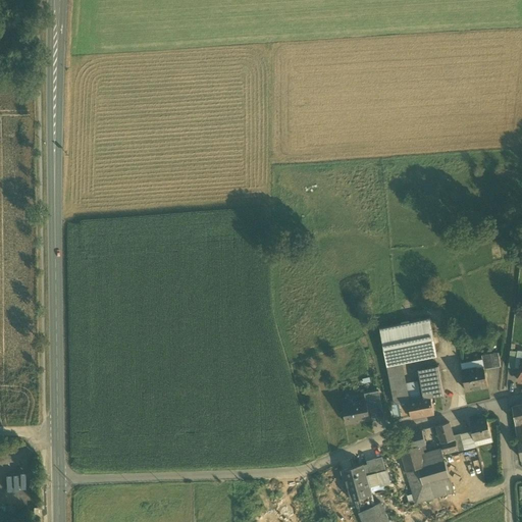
[(430,319),(395,326),(401,358),(436,351),(430,319)]
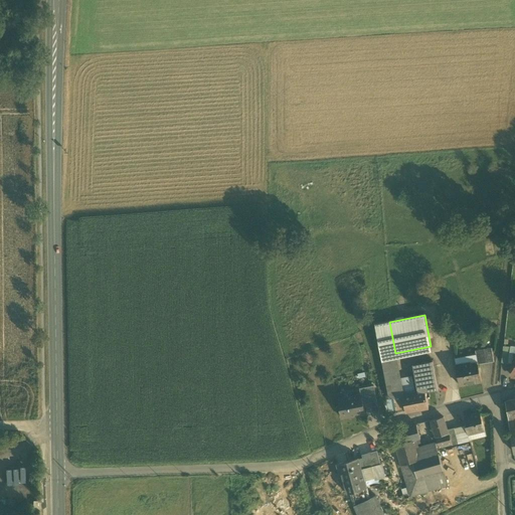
[(389,322),(375,325),(383,365),(396,362),(395,353),(389,322)]
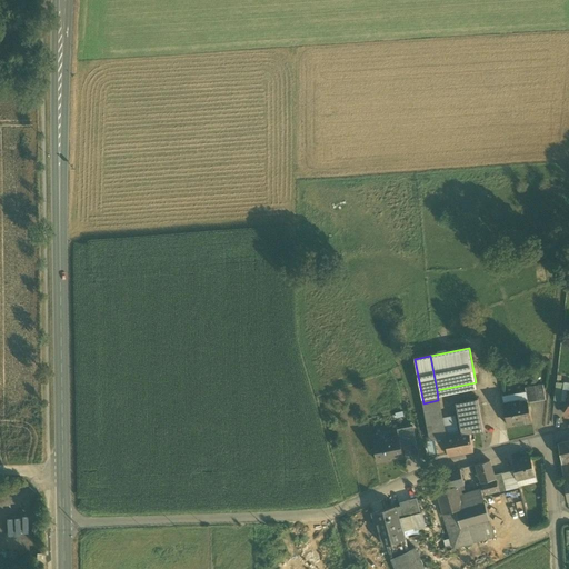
[(563,383),(556,382),(553,400),(562,401),(563,383)]
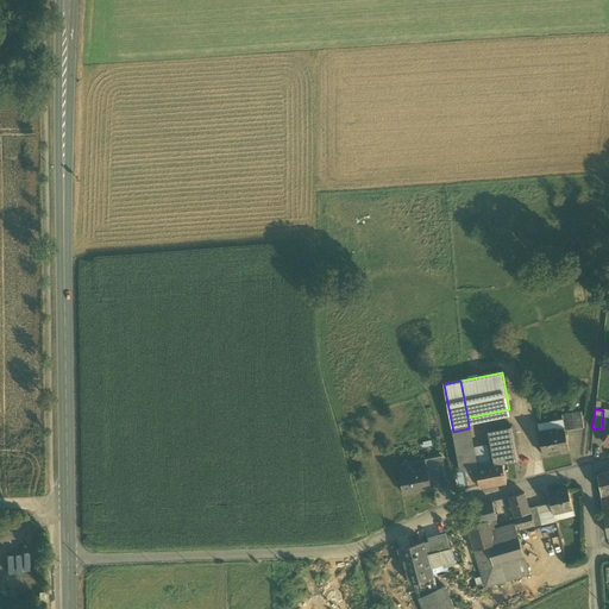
[(582,412),(563,414),(565,431),(566,431),(584,428),(582,412)]
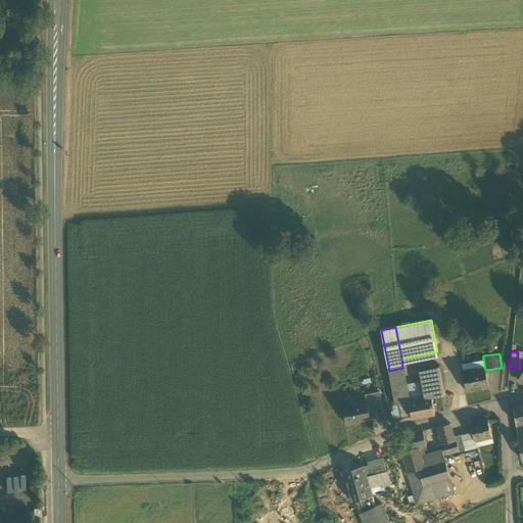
[(444,395),(439,367),(423,370),(428,398),(432,398),(444,395)]
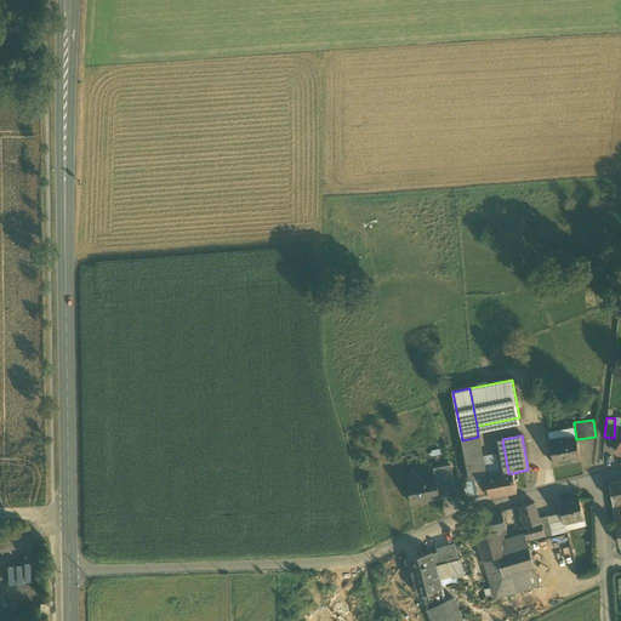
[(478,437),(462,440),(467,471),(484,467),(478,437)]
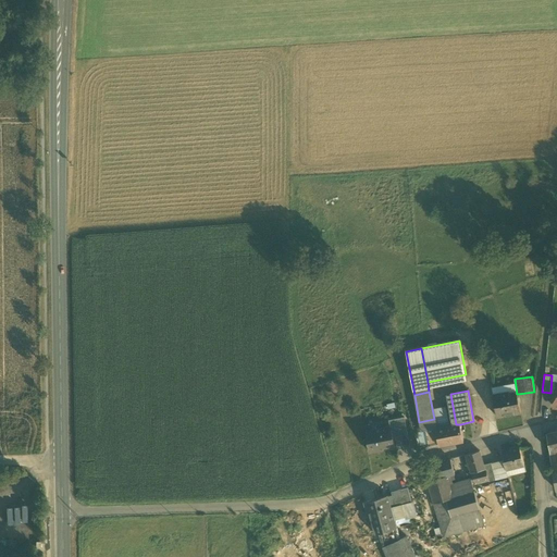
[(517,394),(509,395),(509,392),(493,395),(497,417),(521,413),(518,394),(517,394)]
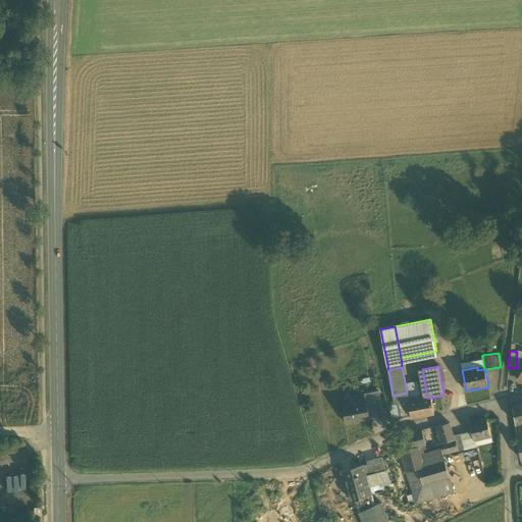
[(379,390),(364,394),(366,400),(368,407),(381,404),(379,390)]
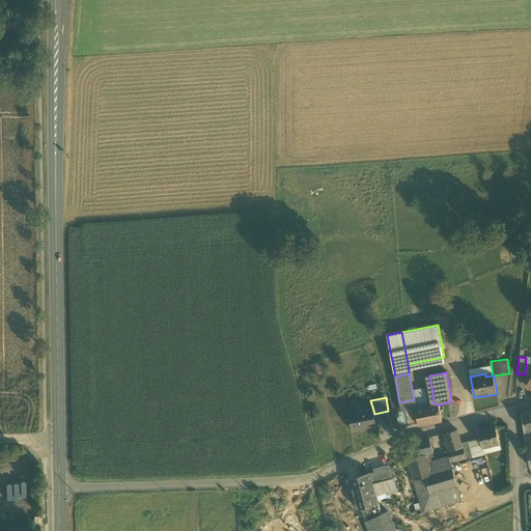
[(414,399),(399,402),(401,412),(406,411),(416,409),(414,399)]
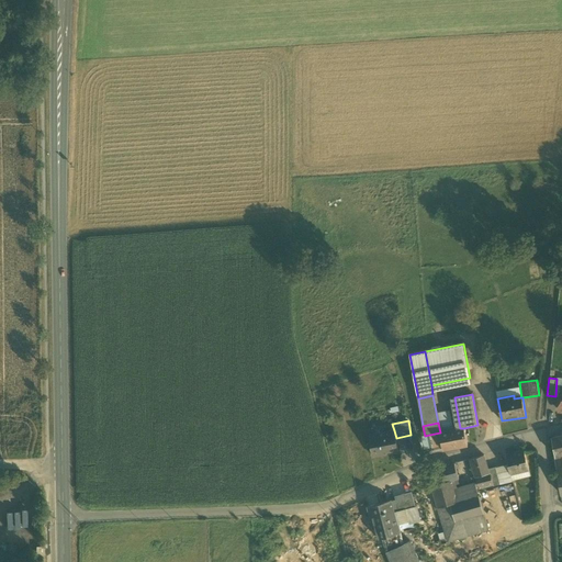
[(460,428),(440,433),(429,435),(433,451),(442,449),(444,450),(468,445),(464,428),(460,428)]
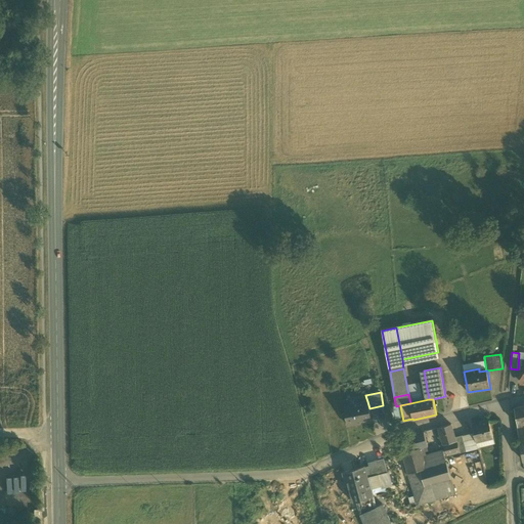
[(367,401),(344,406),(348,426),(372,421),(369,408),(367,401)]
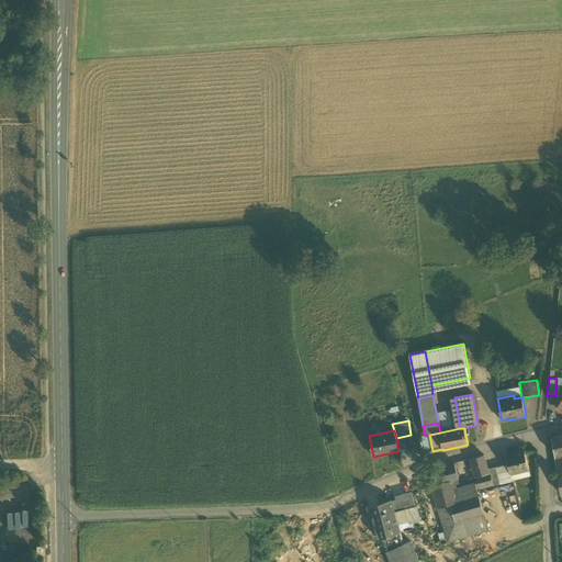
[(561,435),(552,438),(557,457),(561,454),(561,435)]
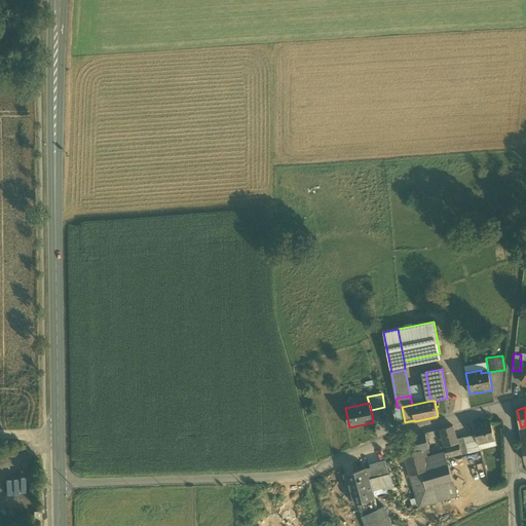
[(491,422),(474,426),(478,441),(487,439),(488,442),(495,440),(491,422)]
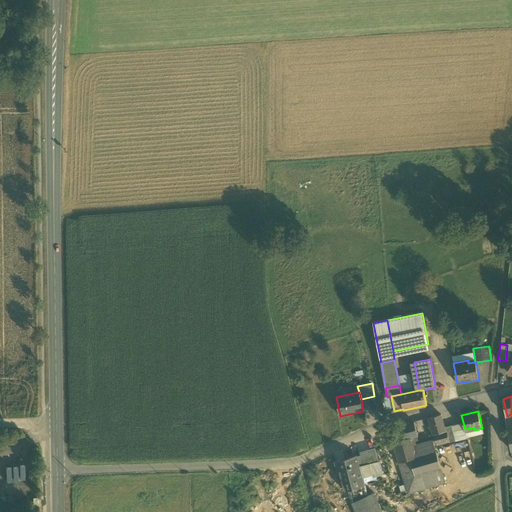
[(441,414),(429,418),(433,434),(445,431),(444,427),(441,414)]
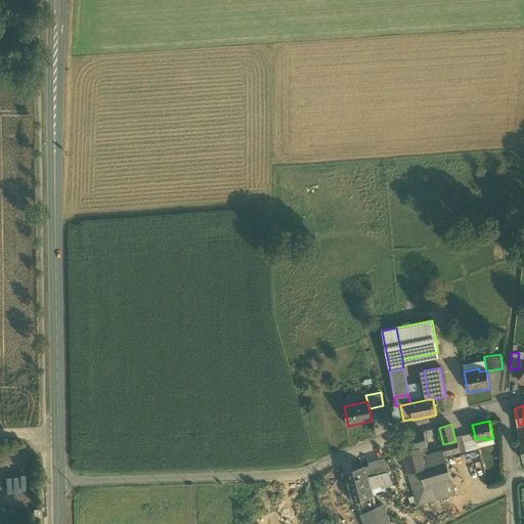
[(424,432),(404,438),(408,451),(421,448),(428,445),(424,432)]
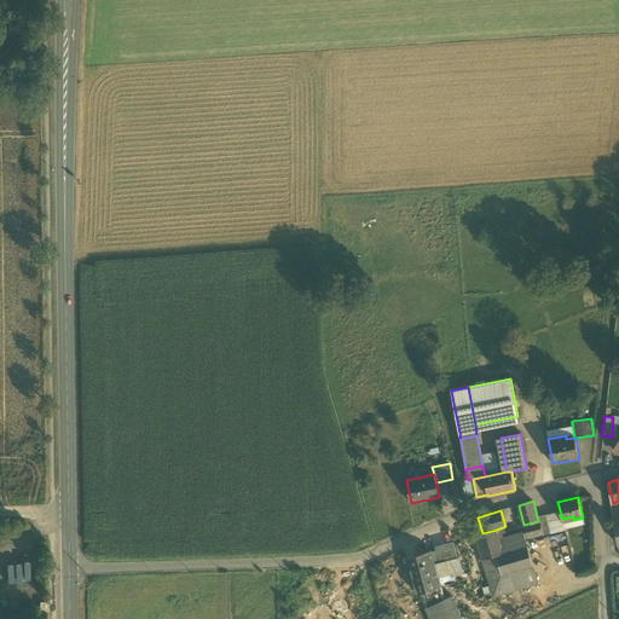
[(547,514),(537,516),(538,521),(539,521),(539,522),(543,533),(542,533),(543,536),(551,533),(547,514)]
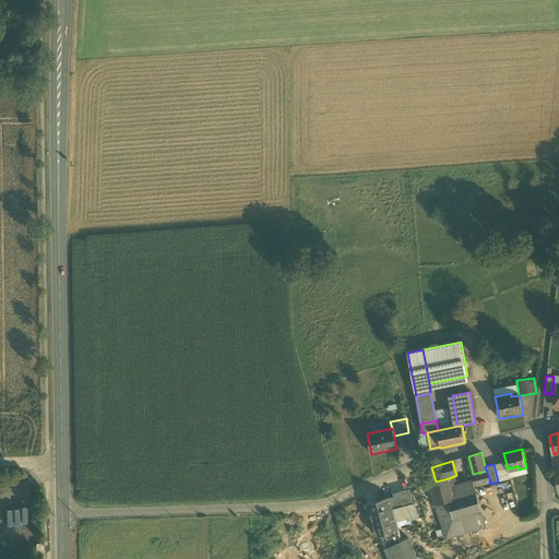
[(487,472),(474,475),(476,485),(489,482),(490,482),(487,472)]
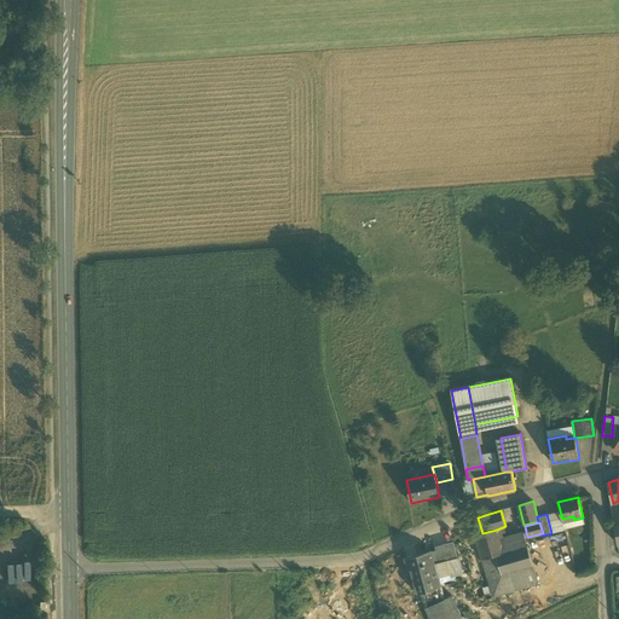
[(482,533),(475,536),(482,561),(496,556),(504,554),(497,530),(482,533)]
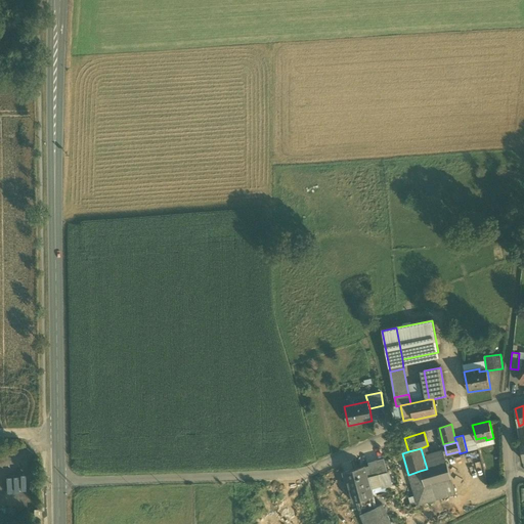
[(6,473),(14,470),(9,459),(0,463),(0,469),(4,467),(6,473)]
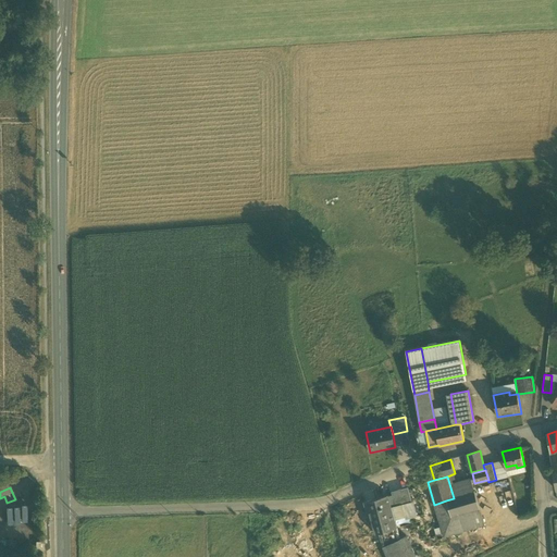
[(408,487),(392,492),(393,496),(388,497),(391,508),(411,503),(408,487)]
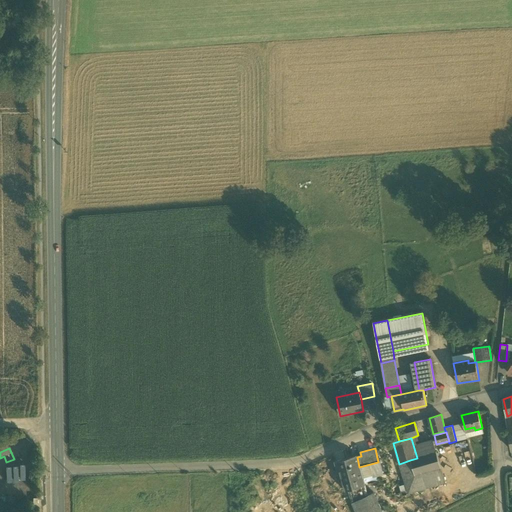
[(417,458),(410,460),(415,476),(441,468),(436,452),(417,458)]
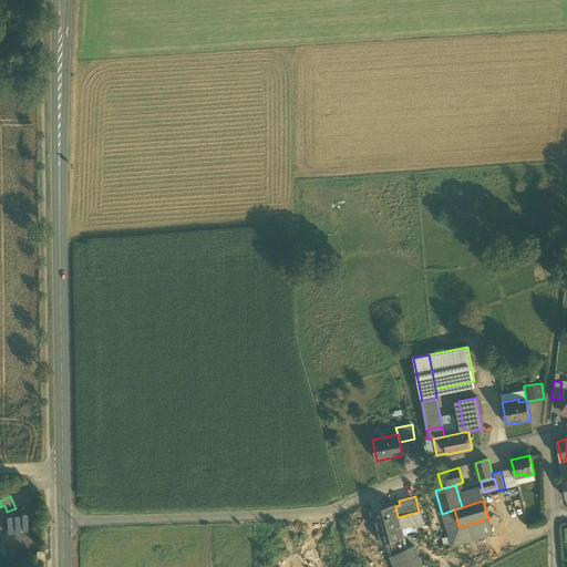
[(516,502),(503,505),(505,514),(518,511),(516,502)]
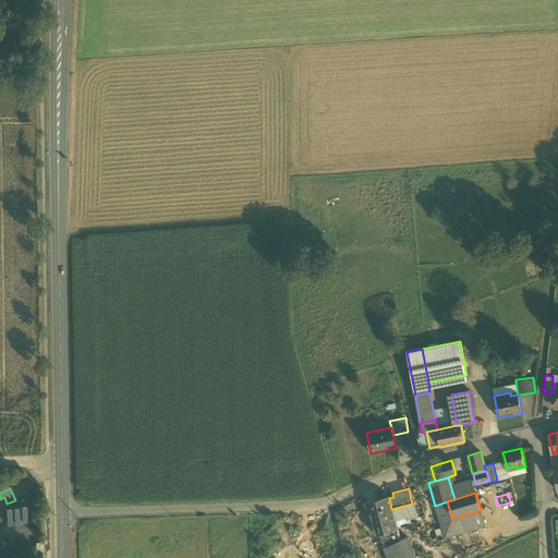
[(388,497),(364,504),(367,517),(371,516),(376,535),(380,534),(398,530),(391,509),(389,498),(388,497)]
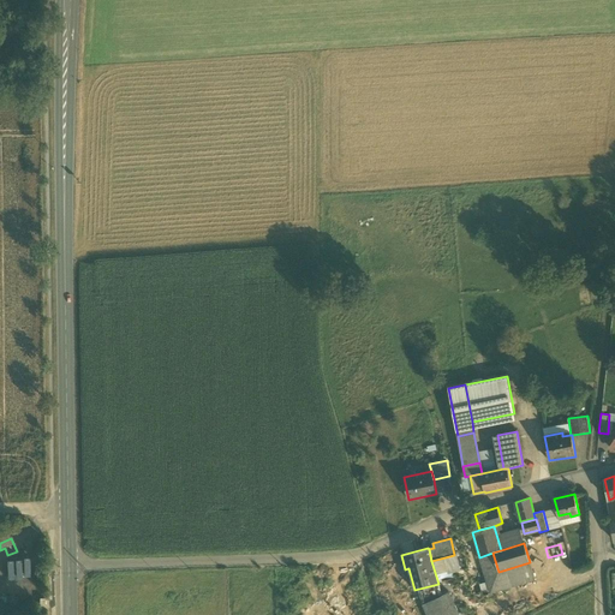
[(493,553),(479,557),(488,585),(501,581),(499,572),(493,553)]
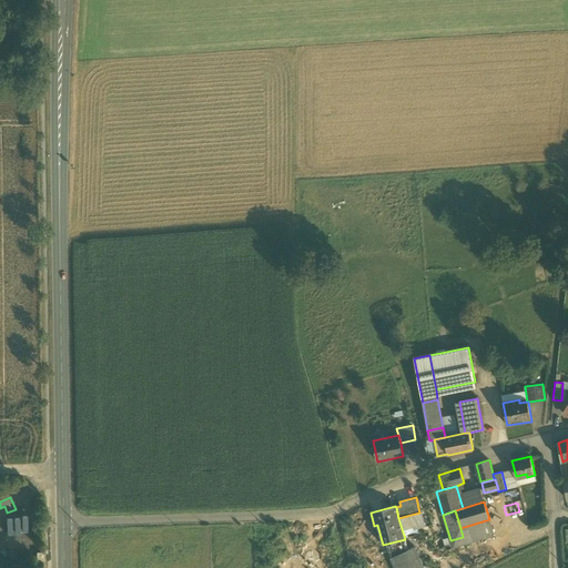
[(489,519),(460,528),(463,537),(466,545),(495,536),(489,519)]
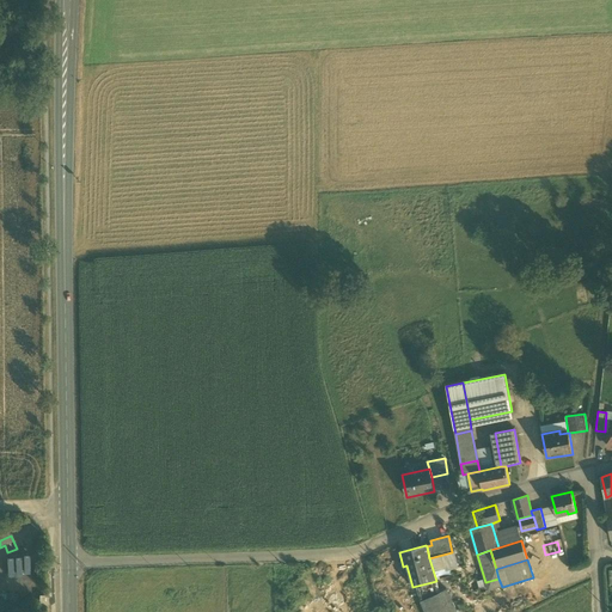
[(499,579),(485,582),(488,591),(502,587),(499,579)]
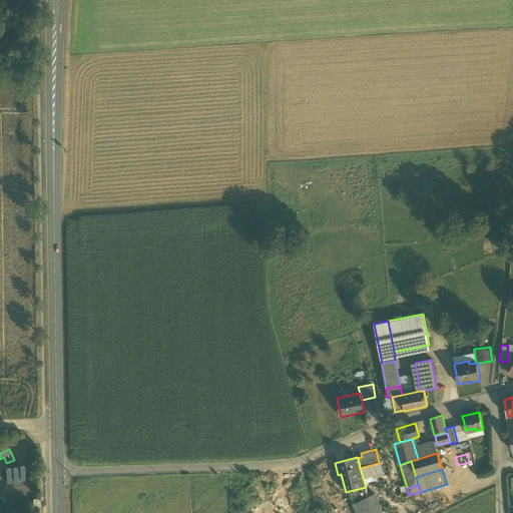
[(366,487),(350,491),(353,504),(369,497),(367,486),(366,487)]
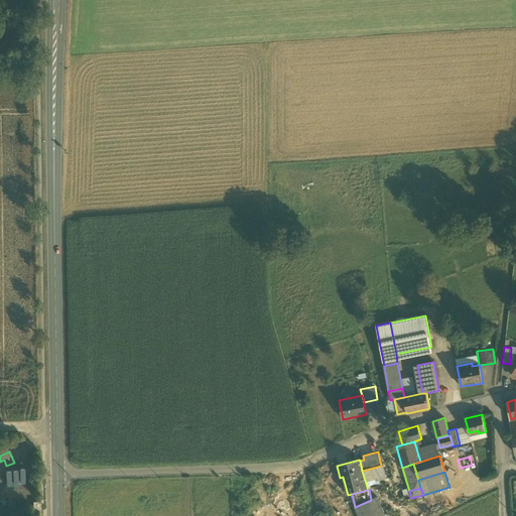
[(371,500),(355,507),(358,515),(385,515),(377,497),(371,500)]
